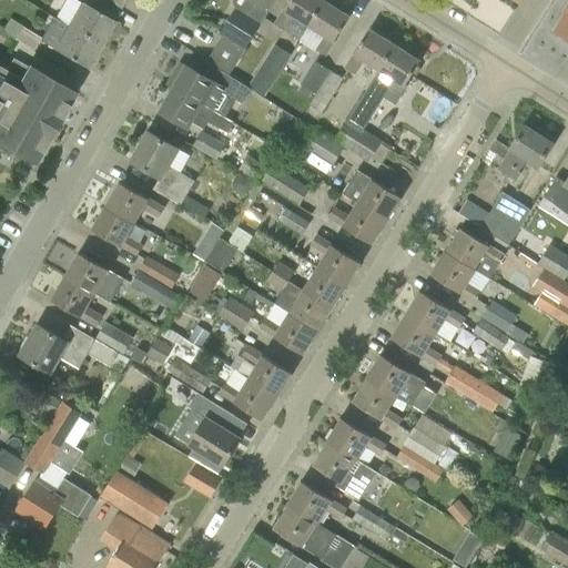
[(105,0),(121,10),(127,0),(105,0)]
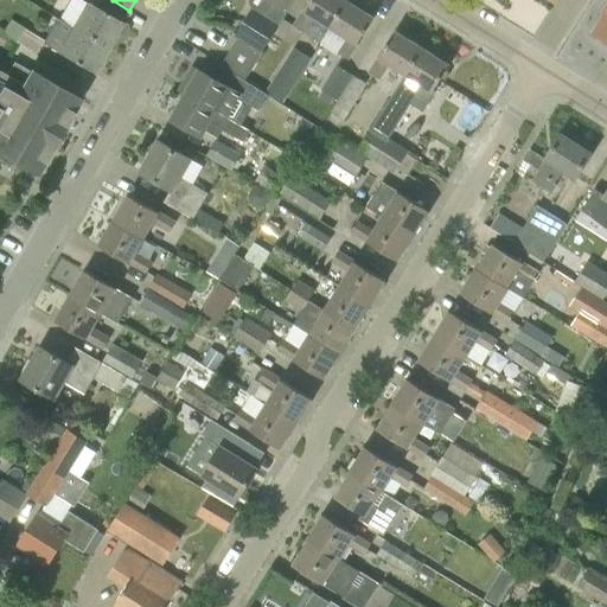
[(269,0),(261,16),(253,10),(236,34),(238,37),(221,65),(238,76),(246,81),(251,71),(294,0),(269,0)]
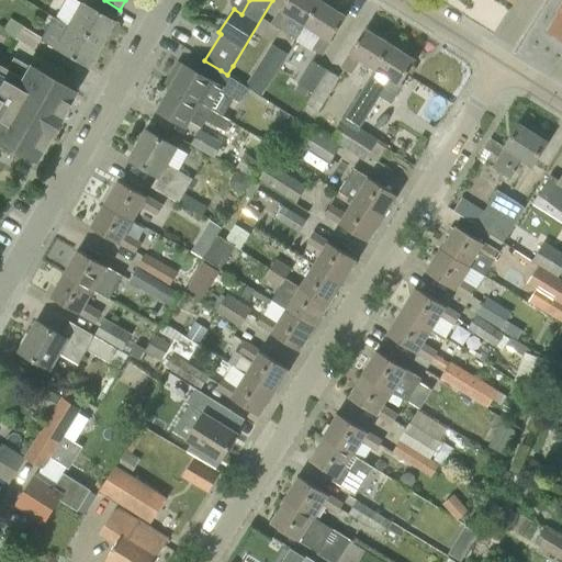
[(285,0),(284,3),(272,23),(282,30),(291,15),(306,25),(321,0),(285,0)]
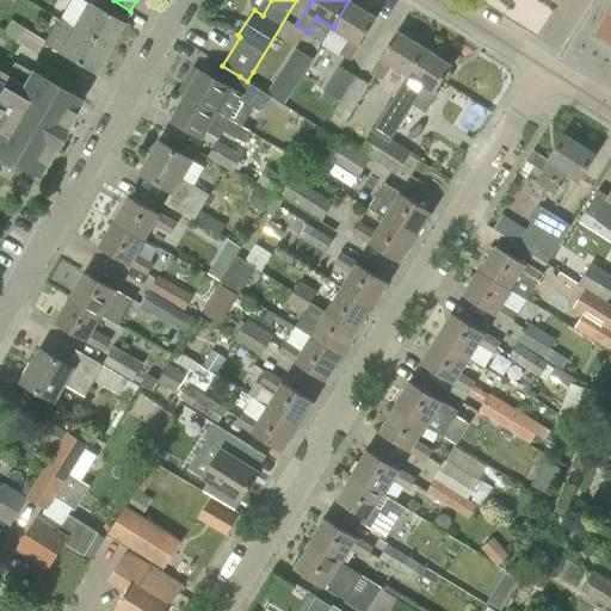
[(377,17),(349,0),(333,28),(349,37),(339,53),(351,60),(377,17)]
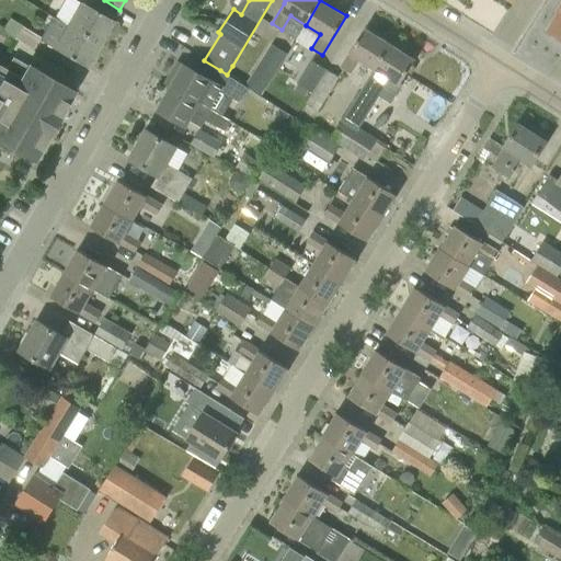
[(81,2),(67,25),(100,45),(113,21),(81,2)]
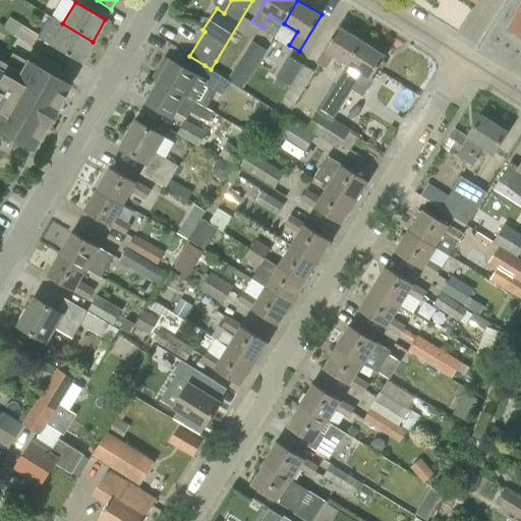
[(510,29),(520,35),(520,6),(518,11),(520,13),(510,29)]
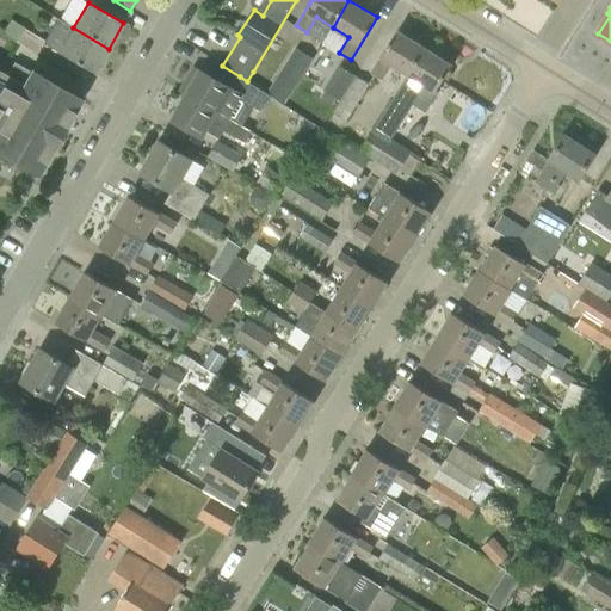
[(73,28),(59,54),(94,74),(109,49),(73,28)]
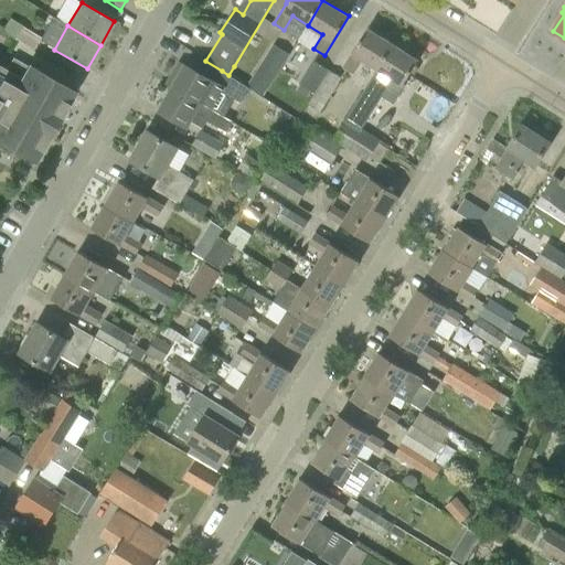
[(14,39),(33,51),(41,39),(22,27),(14,39)]
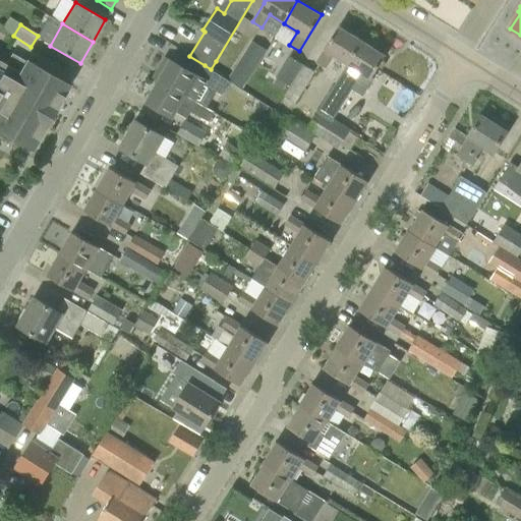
[(339,26),(329,43),(316,62),(326,68),(334,54),(349,63),(362,41),(339,26)]
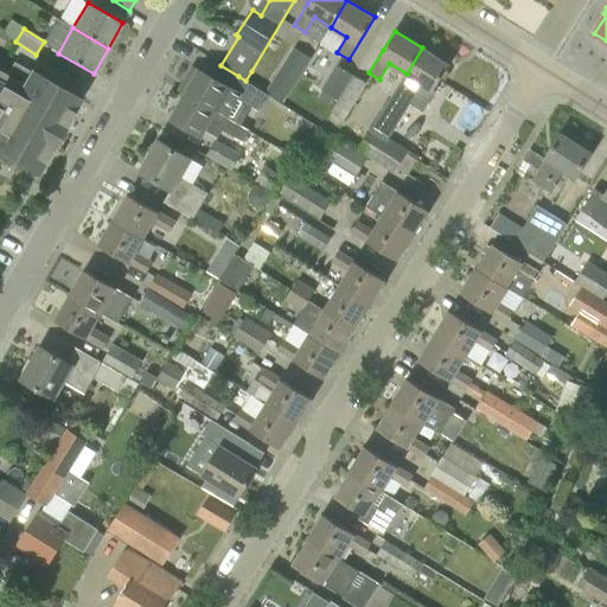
[(422,84),(413,100),(423,107),(449,65),(422,48),(407,74),(422,84)]
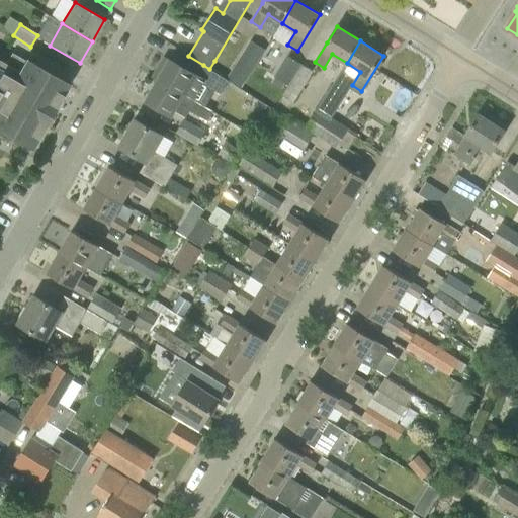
[(0,131),(31,149),(68,84),(26,61),(26,62),(11,54),(1,72),(0,71),(0,131)]
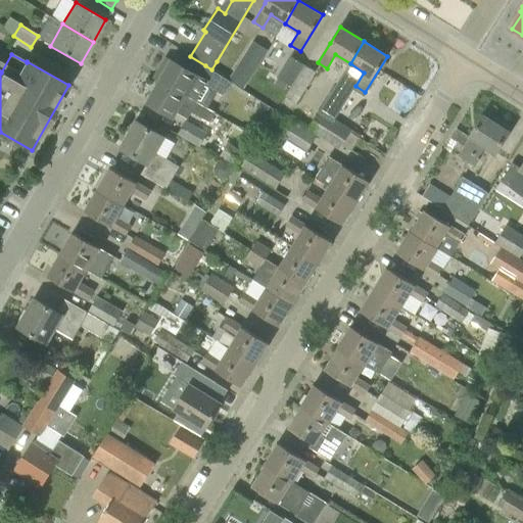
[(245,54),(229,79),(244,88),(259,64),(245,54)]
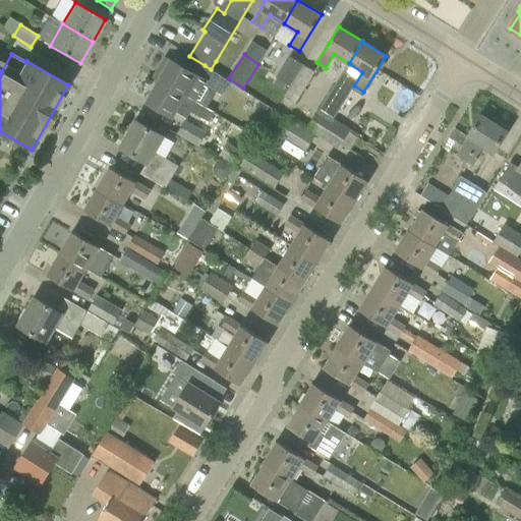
[(276,77),(291,87),(304,65),(289,56),(276,77)]
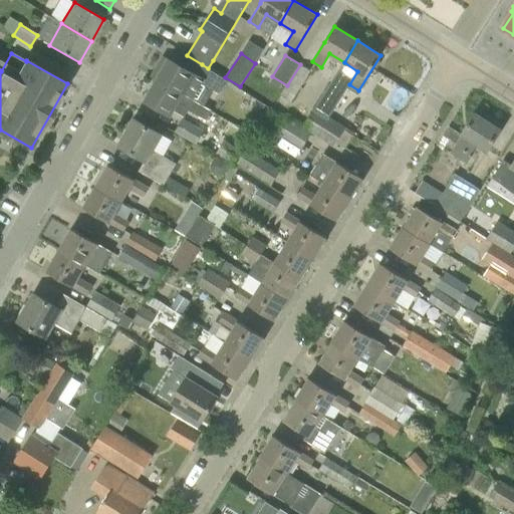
[(208,68),(202,64),(196,75),(164,56),(152,77),(157,80),(191,99),(200,83),(219,94),(227,80),(208,68)]
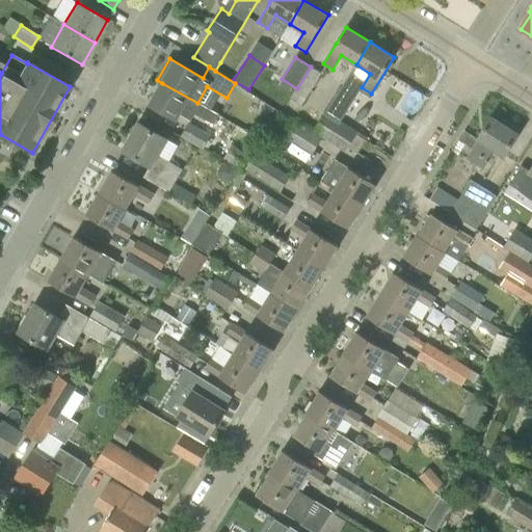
[(311,67),(297,88),(291,99),(302,106),(322,74),(311,67)]
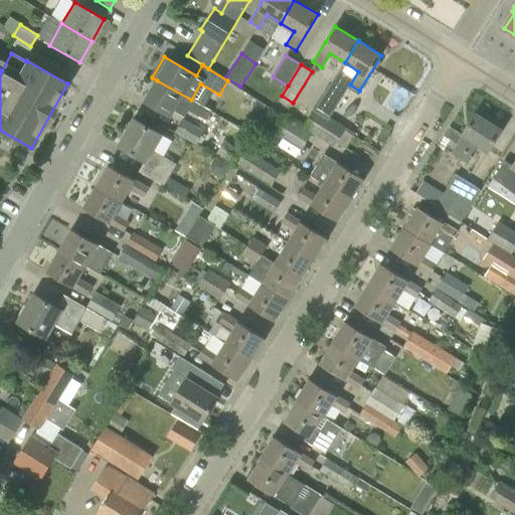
[(212,112),(191,100),(157,80),(146,102),(170,116),(172,112),(183,119),(187,112),(206,122),(212,112)]
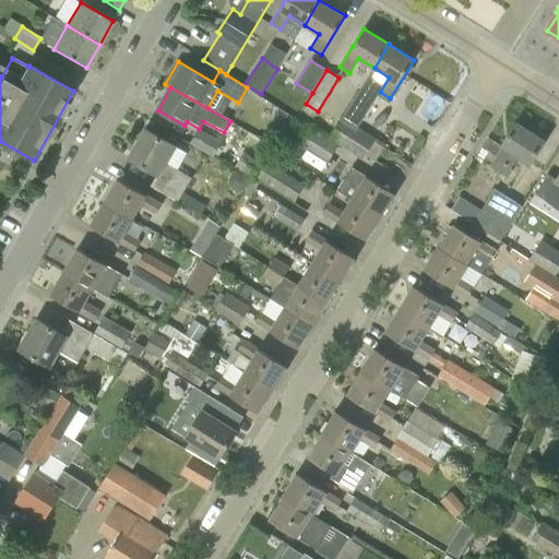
[(284,122),(288,115),(280,109),(275,116),(284,122)]
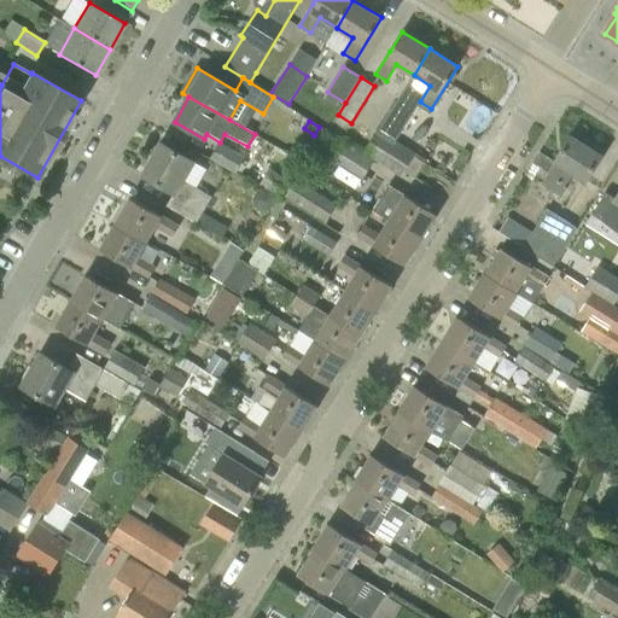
[(373,162),(325,130),(313,149),(362,180),(373,162)]
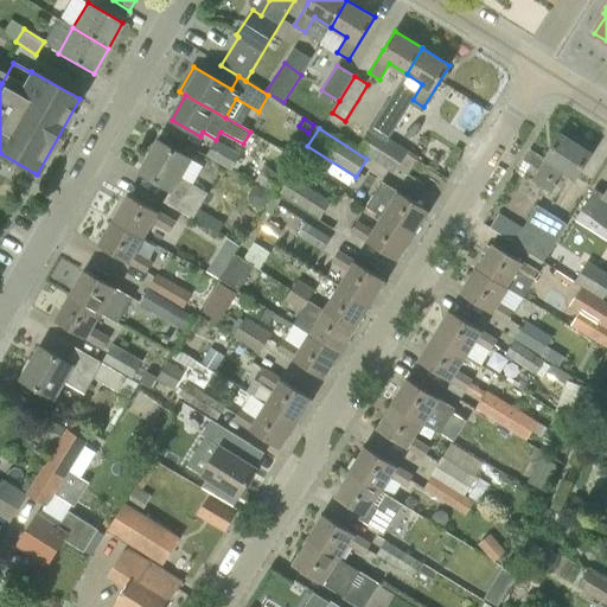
[(398,168),(407,154),(409,151),(372,128),(358,152),(395,174),(398,168)]
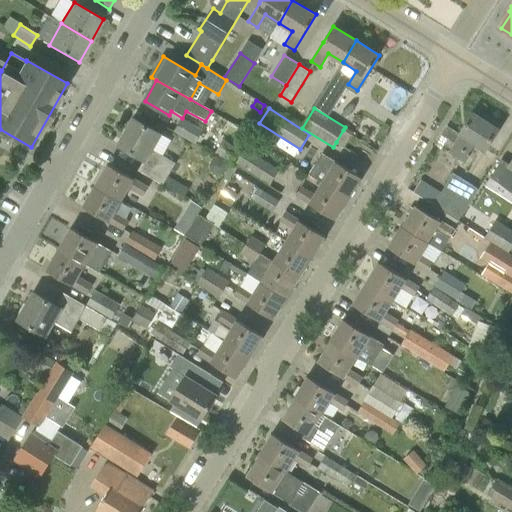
[(474,113),(460,134),(460,135),(461,136),(456,144),(451,153),(465,161),(475,145),(485,151),(499,129),(496,128),(498,124),(487,117),(485,121),(474,113)]
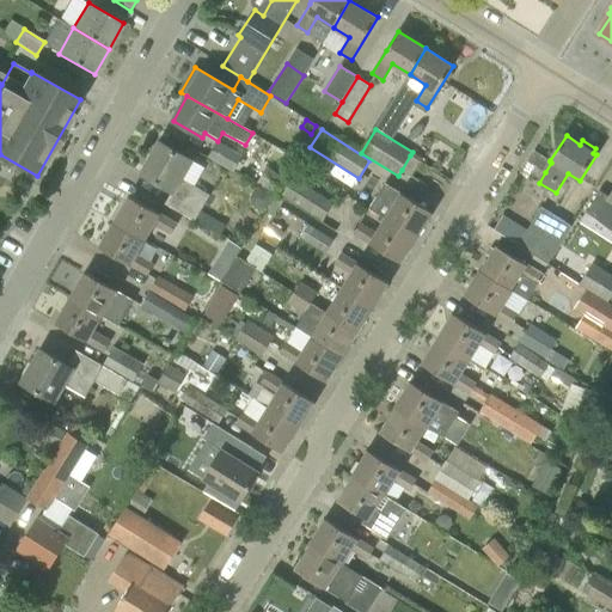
[(142,173),(163,185),(172,191),(166,203),(196,220),(209,197),(179,181),(191,160),(160,142),(142,173)]
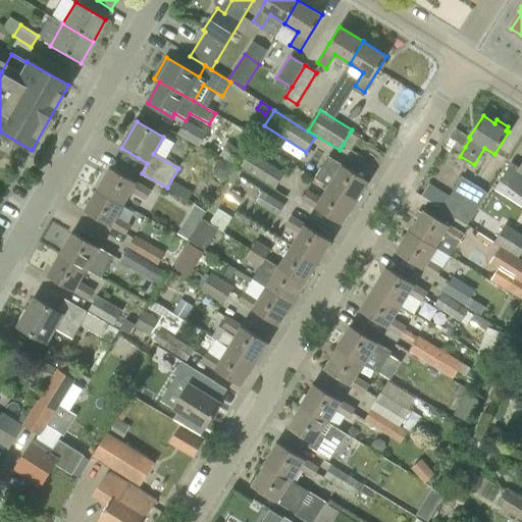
[(200,147),(206,135),(185,122),(178,134),(200,147)]
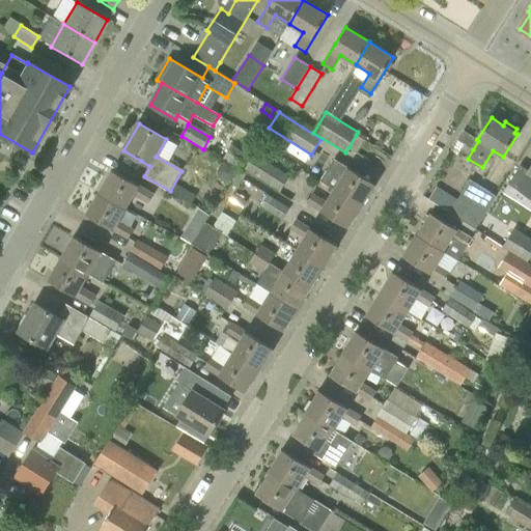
[(465,144),(473,149),(478,141),(477,140),(477,139),(464,131),(457,140),(465,144)]
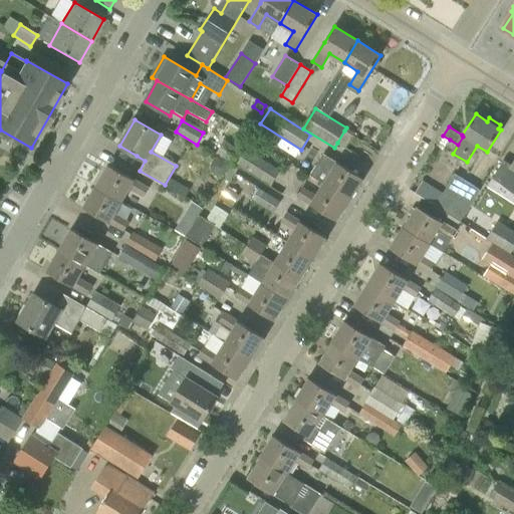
[(346,149),(353,137),(353,136),(344,131),(337,143),(346,149)]
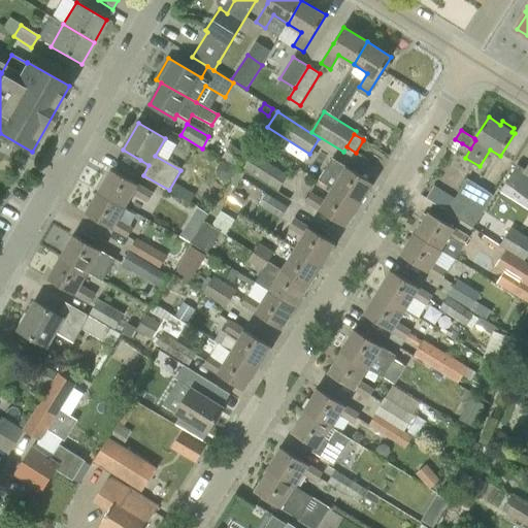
[(243,168),(277,191),(288,175),(254,154),(243,168)]
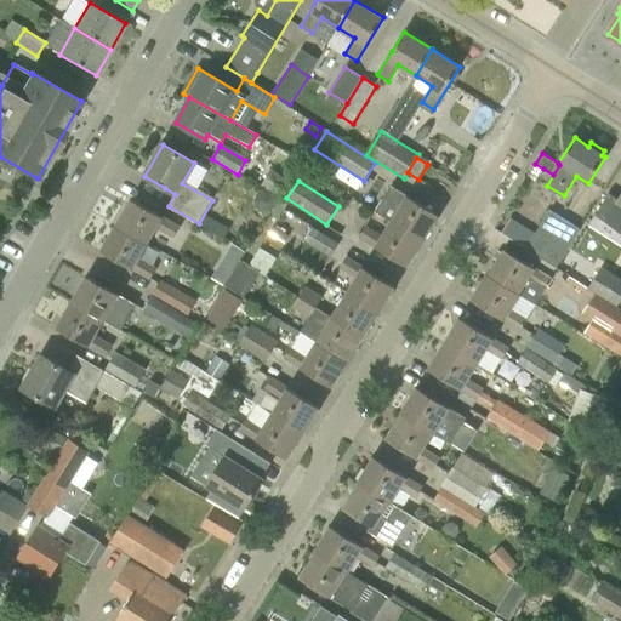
[(423,240),(439,216),(391,186),(375,211),(392,222),(423,240)]
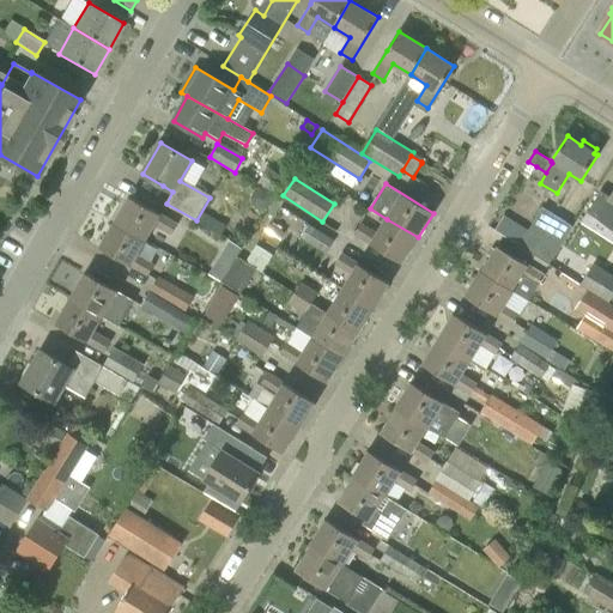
[(612,200),(595,229),(594,230),(612,241),(612,195),(611,199),(612,200)]
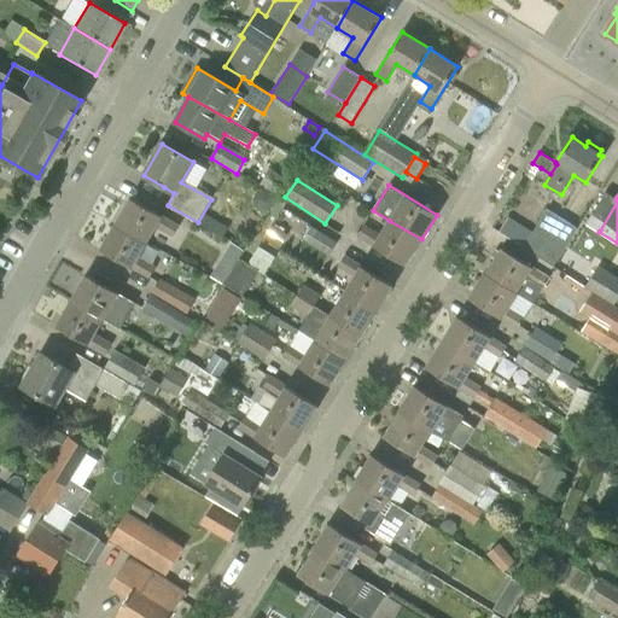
[(130,198),(116,225),(146,243),(156,227),(173,237),(179,226),(130,198)]
